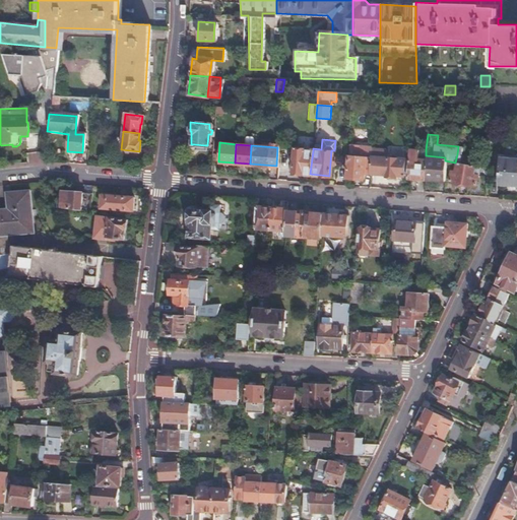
[(362,173),(368,173),(368,172),(369,154),(370,148),(347,146),(344,177),(361,178),(362,173)]
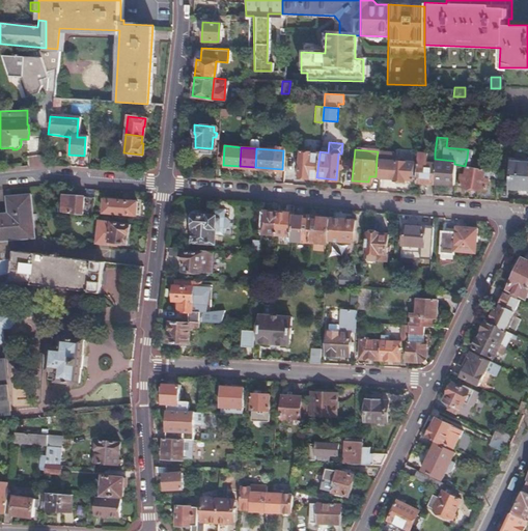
[(298,176),(316,177),(320,154),(300,151),(298,176)]
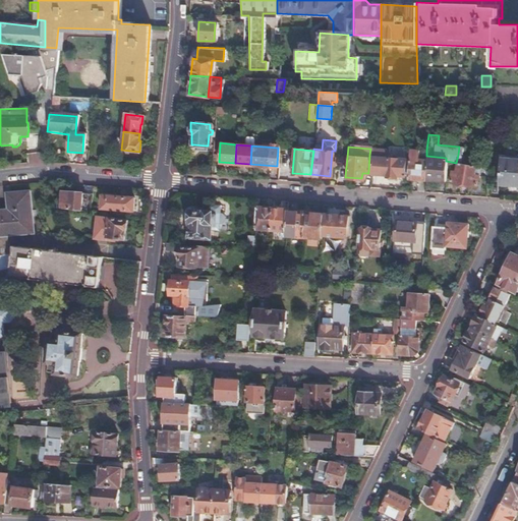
[(406,178),(424,179),(426,156),(426,150),(409,149),(408,158),(406,176),(406,178)]
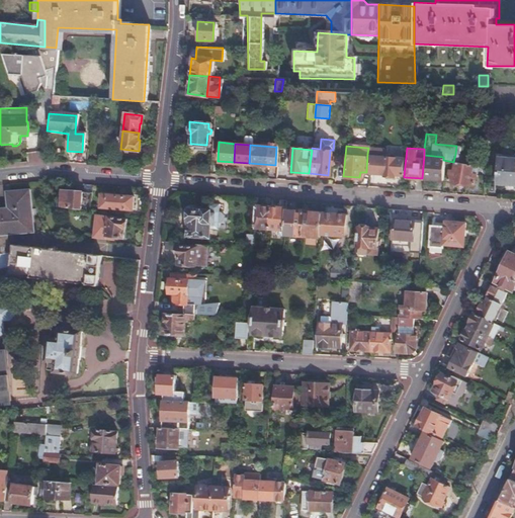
[(406,157),(367,154),(366,171),(384,173),(384,175),(394,176),(395,174),(404,175),(406,157)]
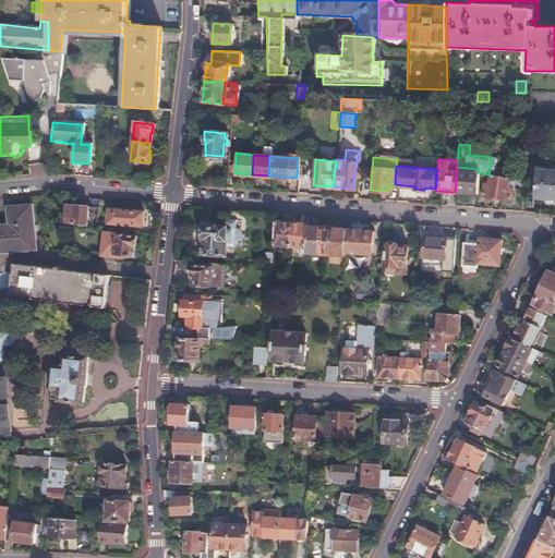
[(507,178),(509,168),(491,166),(489,174),(507,178)]
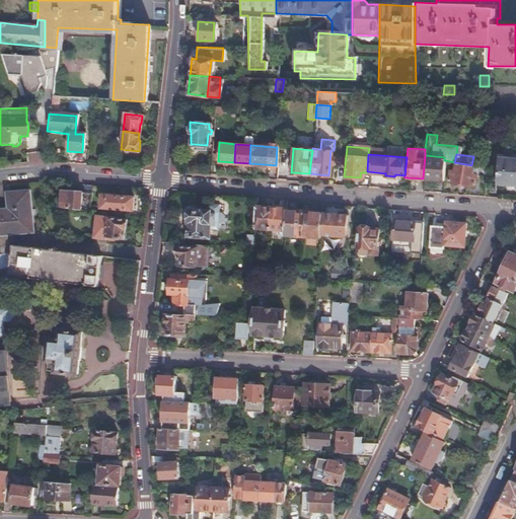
[(423,178),(442,180),(444,160),(444,157),(425,155),(423,178)]
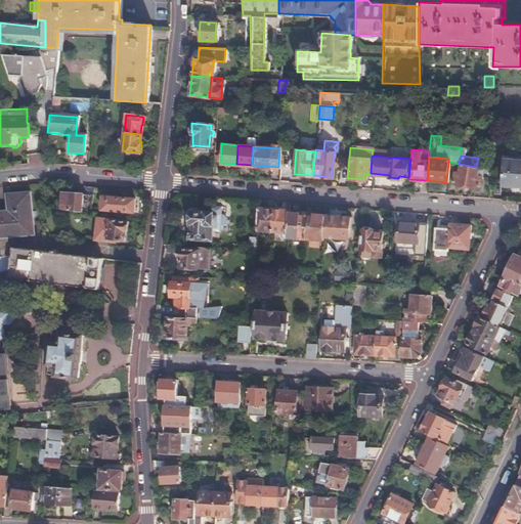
[(520,187),(520,159),(502,158),(498,186),(520,187)]
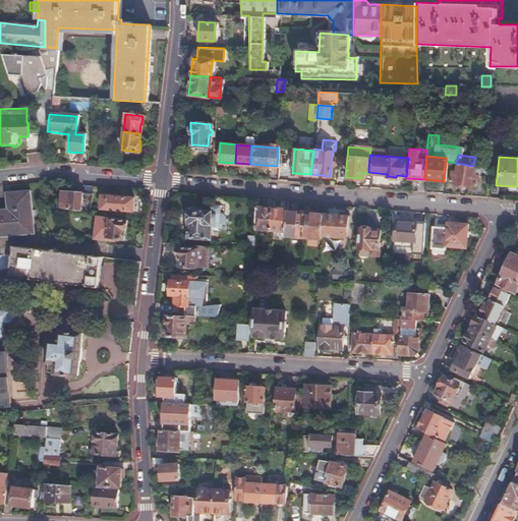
[(474,186),(477,167),(473,166),(456,163),(454,173),(450,172),(448,182),(474,186)]
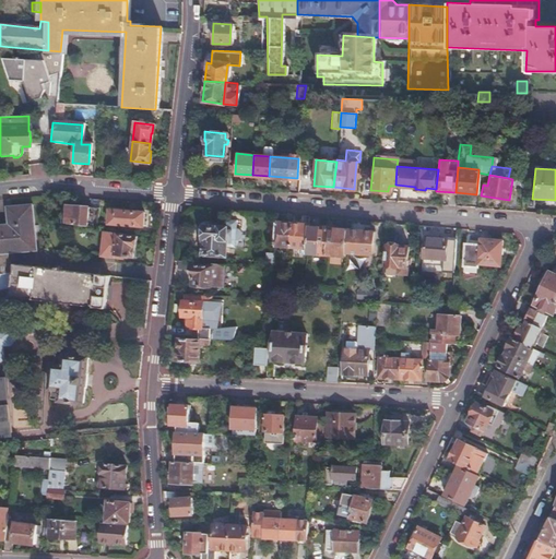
[(95,227),(97,199),(87,199),(87,205),(70,204),(70,209),(63,209),(62,223),(95,227)]
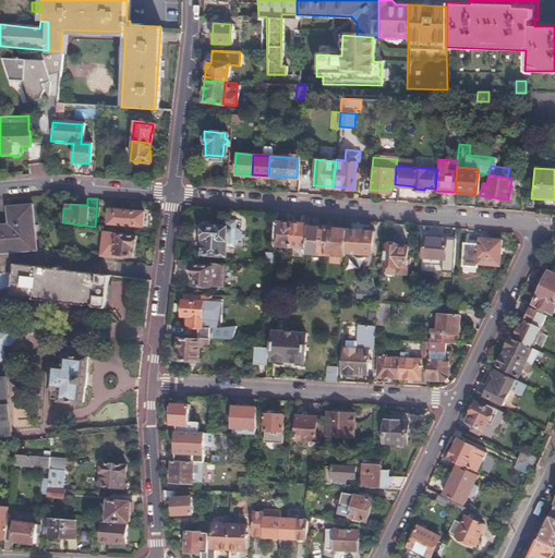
[(0,287),(9,288),(12,264),(5,263),(5,253),(34,250),(28,205),(4,207),(7,225),(0,226),(0,287)]
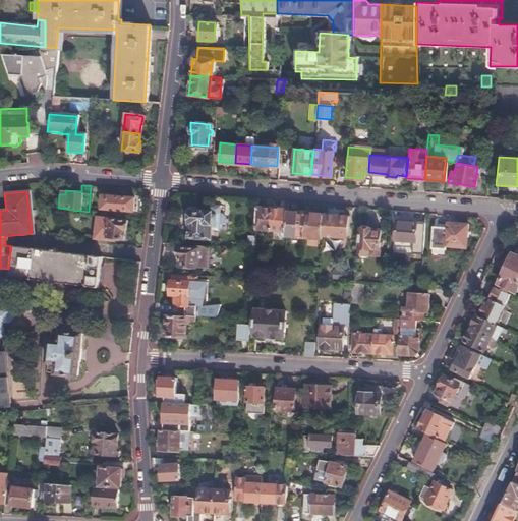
[(131,210),(132,196),(105,193),(103,207),(117,209),(116,212),(124,213),(125,210),(131,210)]
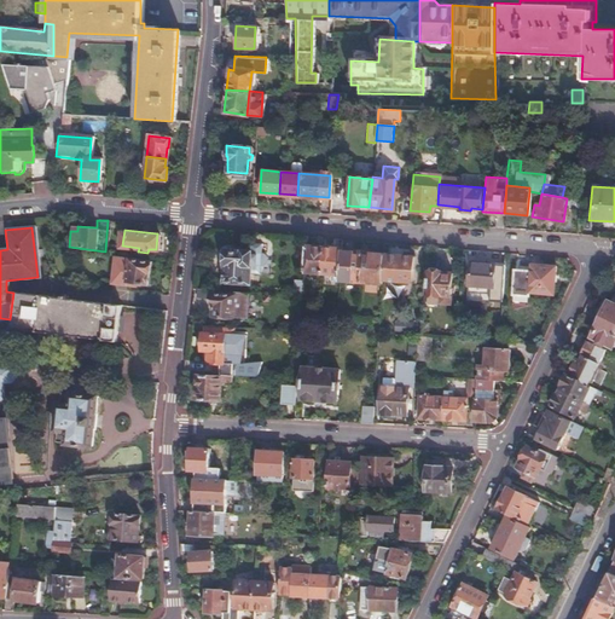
[(265,233),(254,232),(254,247),(250,247),(250,252),(225,250),(225,264),(226,264),(225,281),(249,282),(249,272),(255,272),(257,270),(257,264),(264,261),(265,233)]
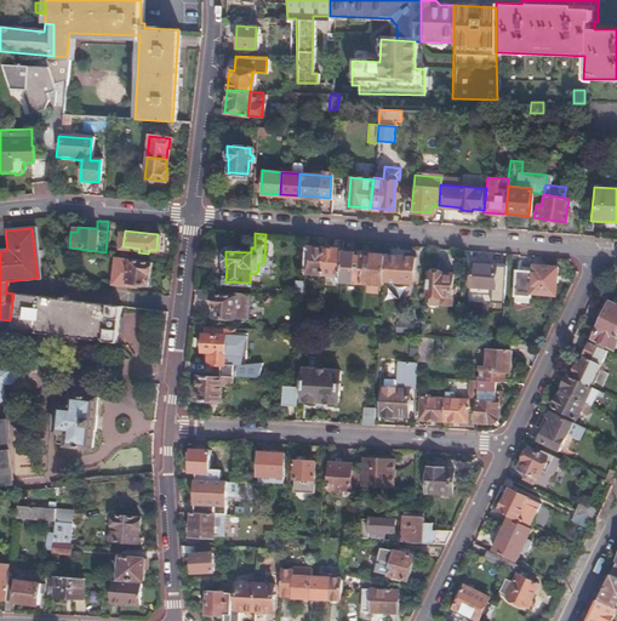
[(313,238),(303,238),(302,272),(320,273),(323,248),(313,248),(313,238)]
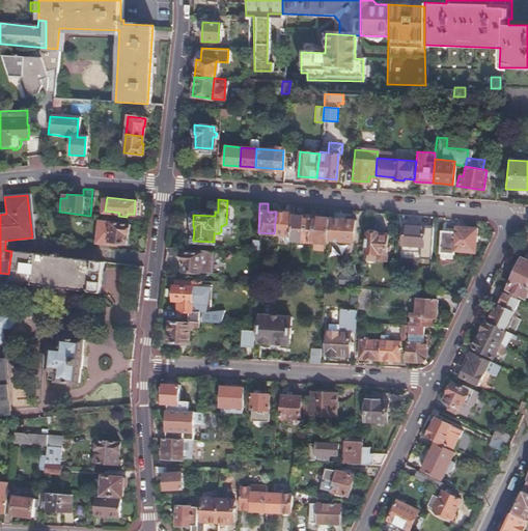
[(276,212),(274,233),(289,234),(292,205),(284,204),(283,213),(276,212)]
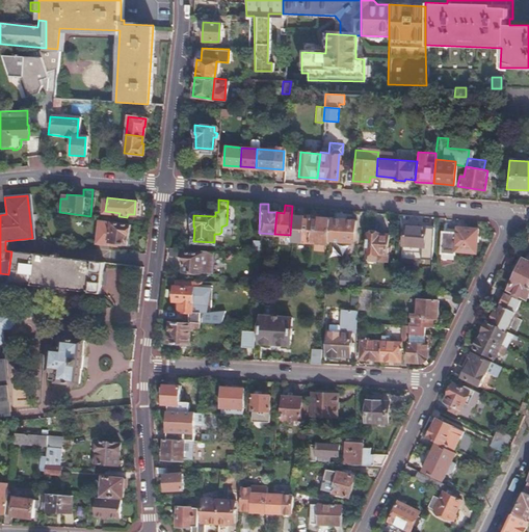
[(292,206),(290,235),(289,241),(308,242),(310,217),(299,216),(299,206),(292,206)]
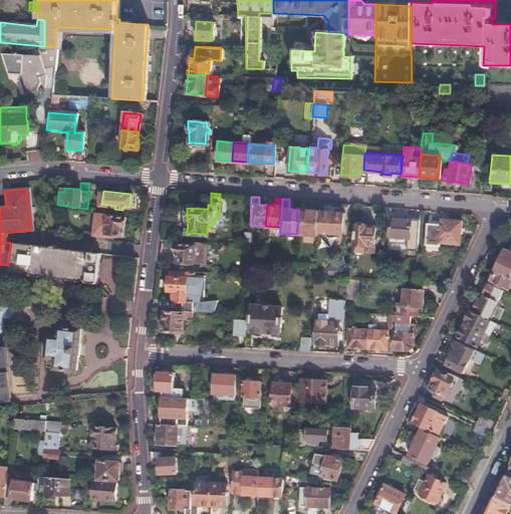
[(317,202),(316,211),(315,232),(341,233),(342,212),(328,211),(329,203),(317,202)]
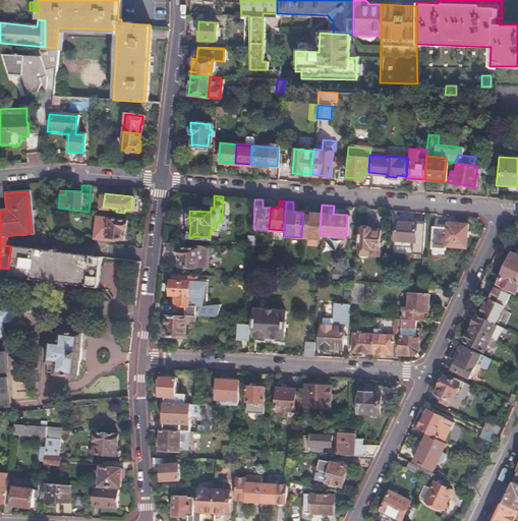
[(303,213),(301,237),(320,238),(320,235),(321,214),(303,213)]
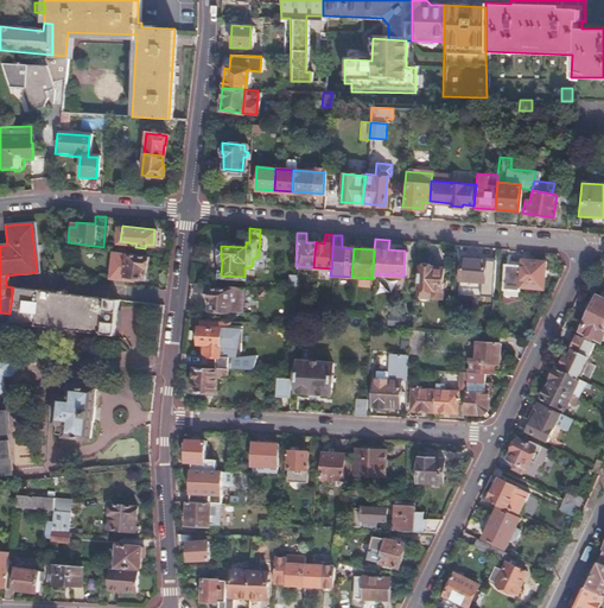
[(145,270),(146,258),(110,253),(107,278),(132,282),(132,278),(142,279),(142,268),(145,270)]
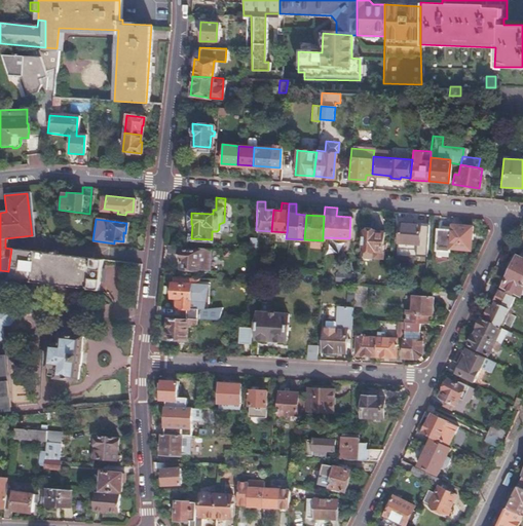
[(417,245),(418,225),(397,224),(396,242),(417,245)]
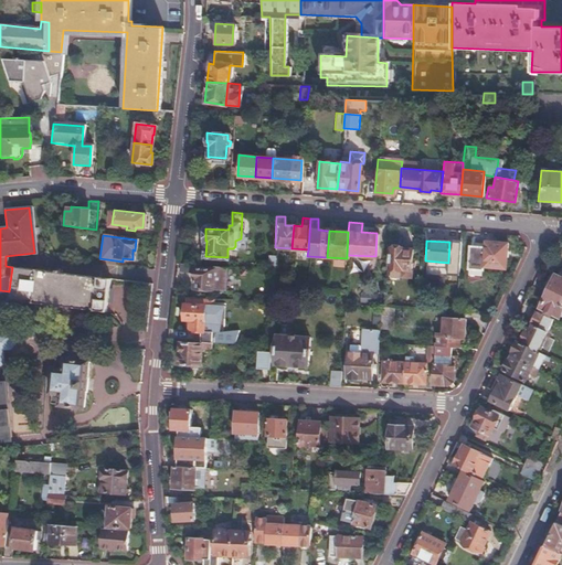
[(502,268),(505,243),(481,242),(480,267),(502,268)]
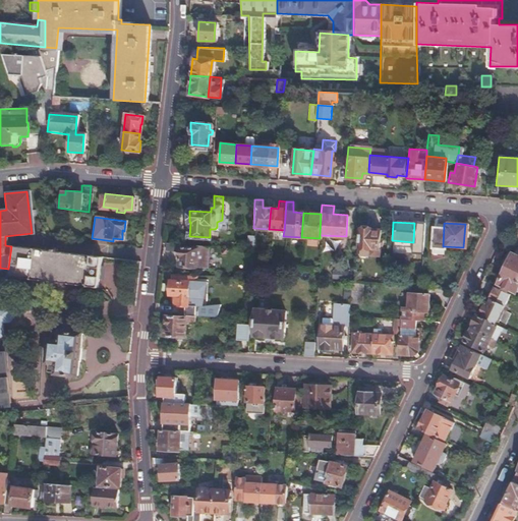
[(367,255),(377,255),(378,231),(369,230),(369,229),(357,228),(356,247),(367,248),(367,255)]
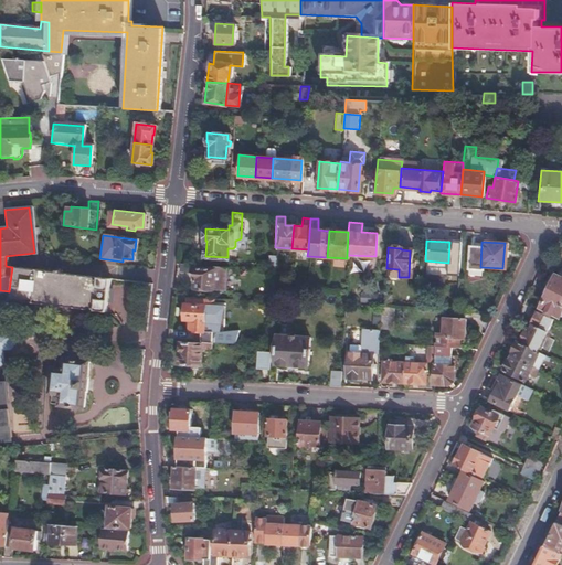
[(226,266),(213,265),(213,268),(193,267),(193,279),(195,279),(194,288),(225,290),(226,274),(226,266)]
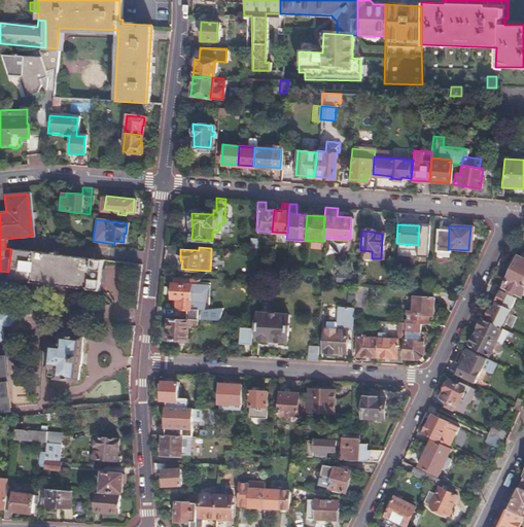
[(98,290),(101,259),(40,252),(11,249),(8,272),(8,274),(7,280),(98,290)]
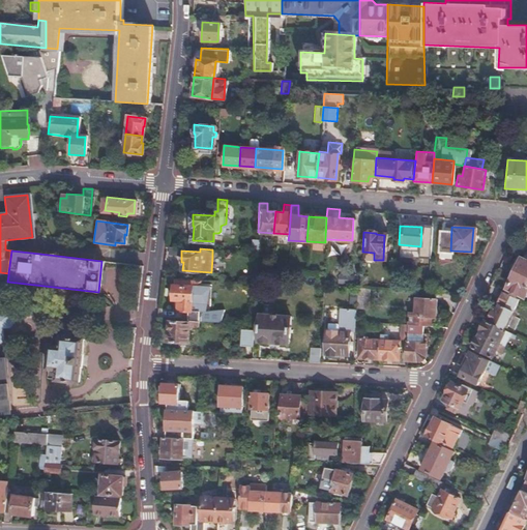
[(514,264),(508,274),(511,275),(505,289),(521,296),(525,286),(526,287),(526,260),(521,258),(517,265),(514,264)]
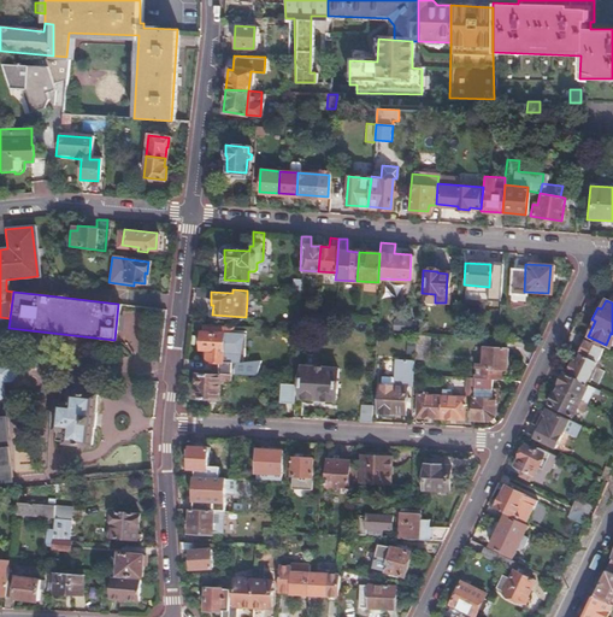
[(306,318),(296,317),(295,329),(295,336),(305,336),(306,318)]
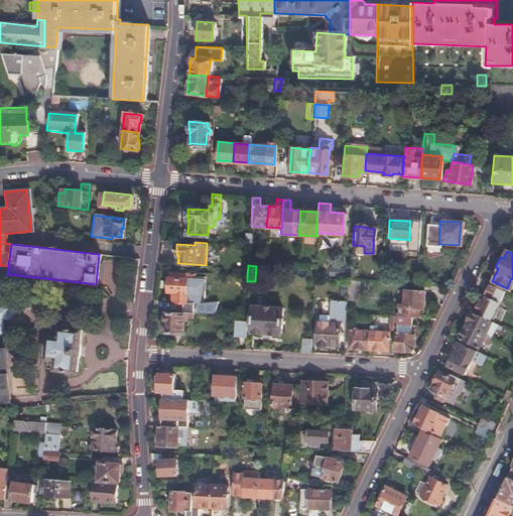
[(424,278),(429,272),(424,268),(419,274),(424,278)]
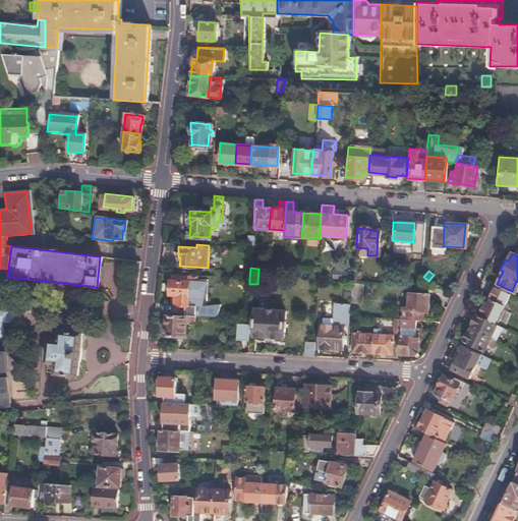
[(190,275),(172,274),(172,280),(169,280),(169,284),(167,285),(167,288),(168,289),(169,292),(174,292),(174,305),(180,305),(179,314),(185,315),(194,315),(195,315),(195,306),(199,307),(204,284),(193,283),(190,283),(190,275)]
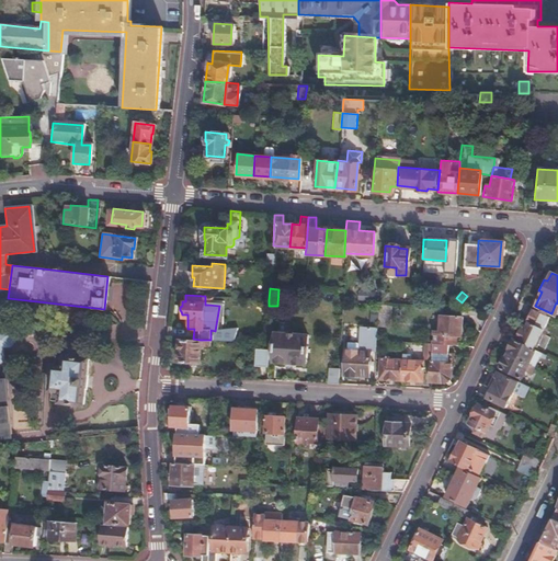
[(385,304),(379,304),(376,304),(375,327),(389,327),(390,304),(385,304)]
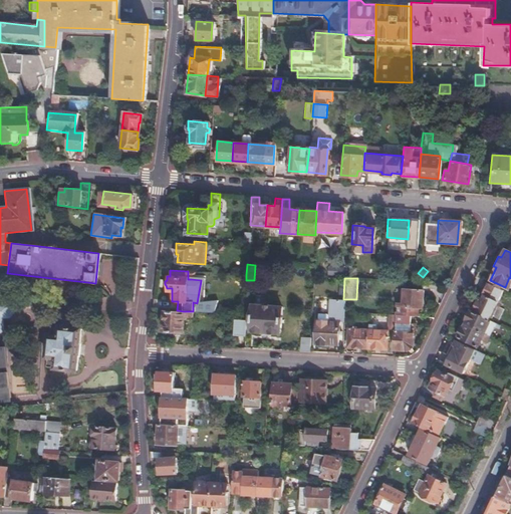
[(501,290),(487,283),(482,293),(484,294),(496,300),(501,290)]
